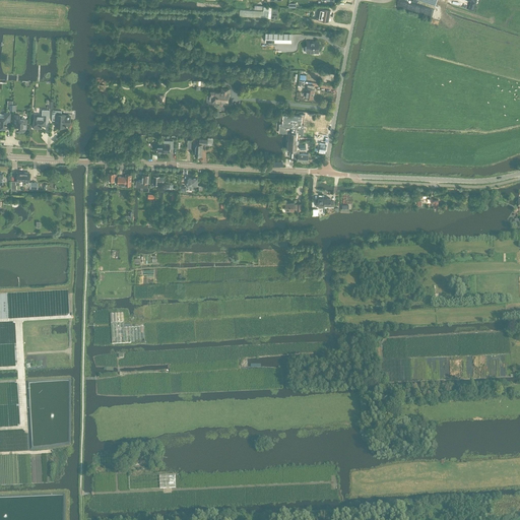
[(331,10),(323,9),(324,6),(319,6),(316,19),(329,21),(331,10)]
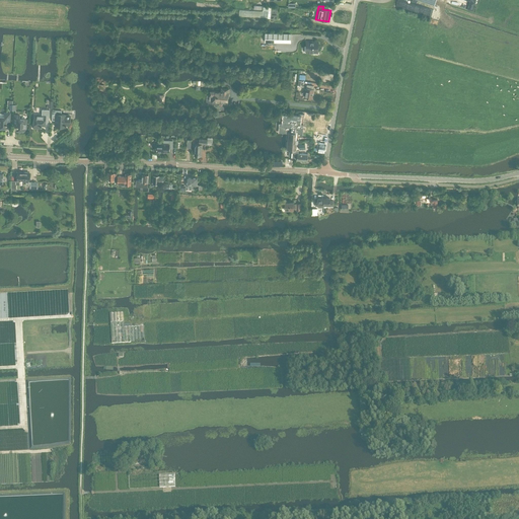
[(266,33),(265,42),(290,43),(291,34),(266,33)]
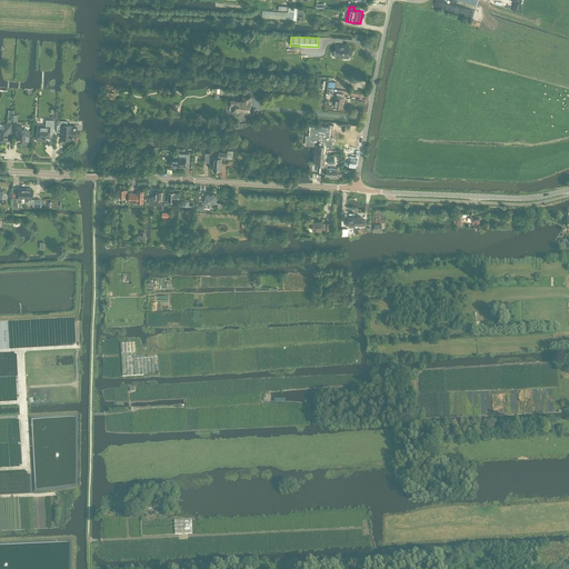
[(336,57),(343,57),(349,58),(349,46),(341,46),(341,47),(336,47),(336,57)]
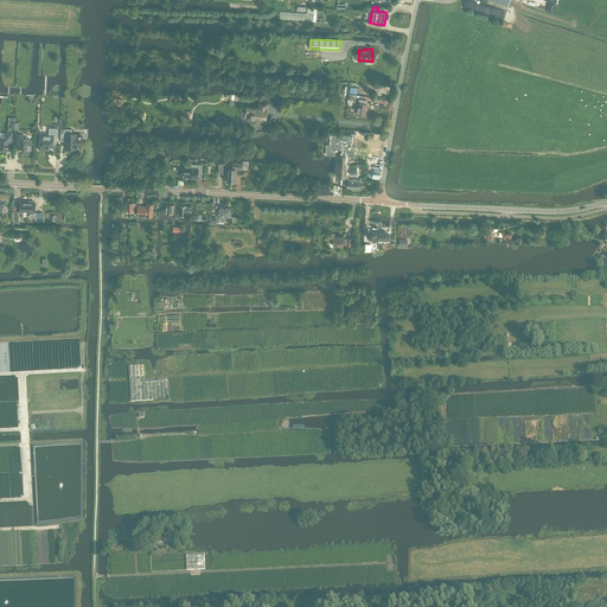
[(359,98),(358,103),(357,114),(365,115),(368,104),(366,104),(366,101),(359,98)]
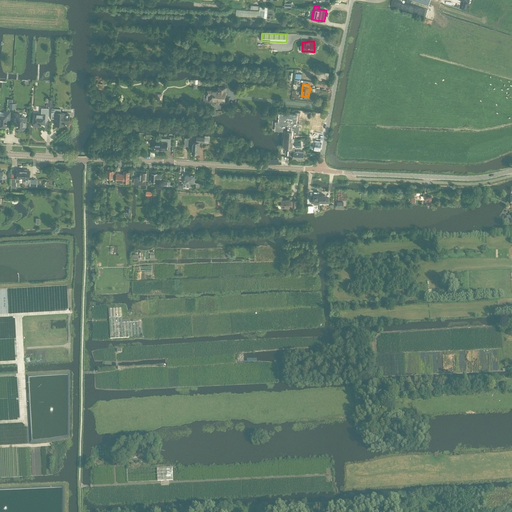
[(209,100),(224,102),(225,88),(219,87),(219,91),(207,90),(207,95),(210,95),(209,100)]
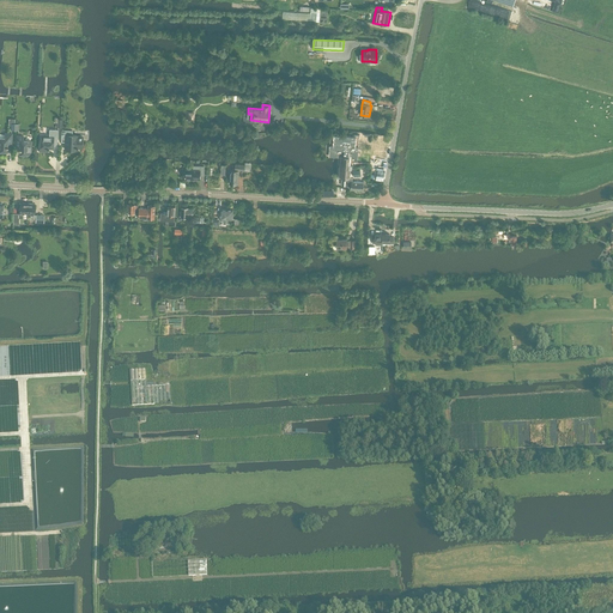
[(40,151),(47,151),(47,149),(48,149),(48,147),(53,147),(53,144),(58,144),(58,129),(49,129),(49,137),(41,135),(40,151)]
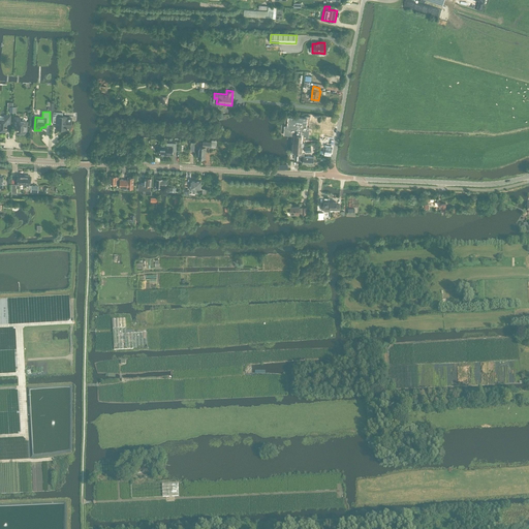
[(53,112),(53,122),(57,122),(56,129),(65,129),(65,127),(67,127),(70,127),(71,118),(66,118),(66,117),(62,117),(62,113),(53,112)]
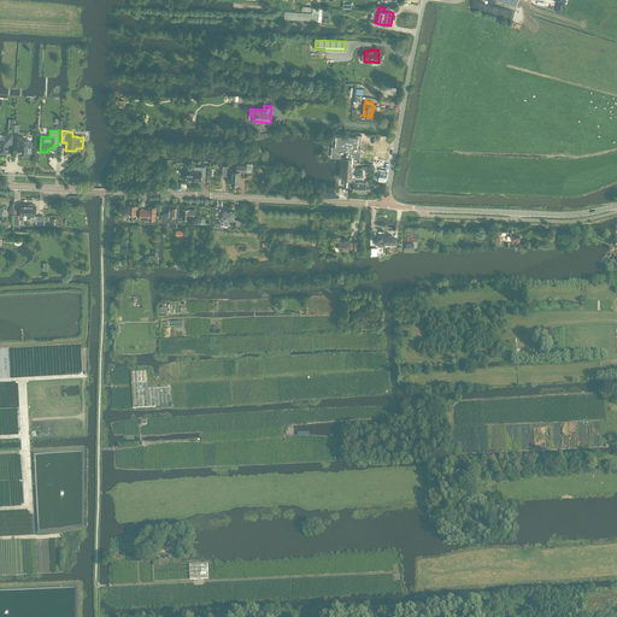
[(0,137),(0,153),(1,153),(3,152),(6,152),(7,144),(11,144),(12,134),(5,134),(5,139),(0,137)]
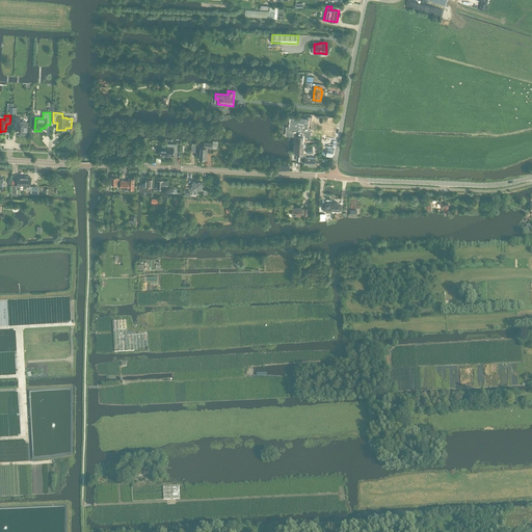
[(295,154),(297,154),(303,154),(304,154),(304,147),(306,147),(307,142),(306,142),(307,137),(311,137),(311,136),(311,130),(312,116),(307,116),(306,117),(287,116),(286,135),(297,135),(297,141),(296,141),(295,154)]
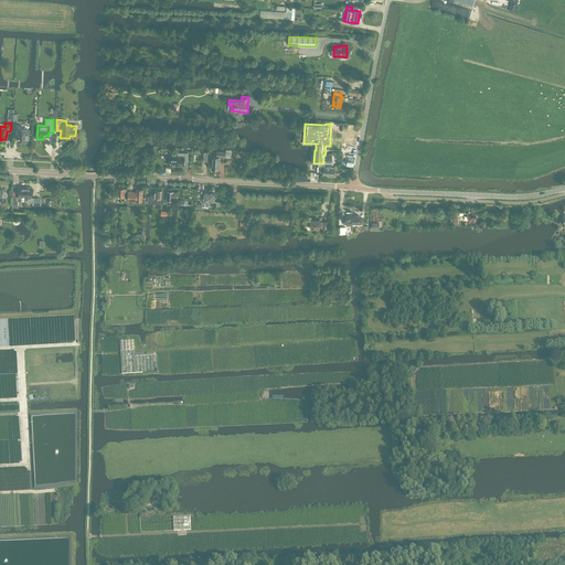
[(28,142),(28,137),(29,130),(21,129),(21,125),(14,125),(14,134),(18,134),(18,141),(21,141),(22,142),(23,144),(24,144),(25,144),(27,142),(28,142)]
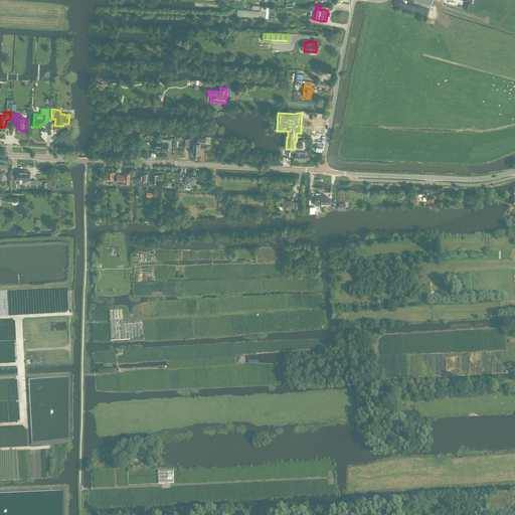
[(205,143),(210,143),(211,137),(206,137),(206,138),(198,138),(197,143),(193,143),(193,150),(194,150),(193,155),(199,155),(200,147),(201,147),(201,143),(205,143)]
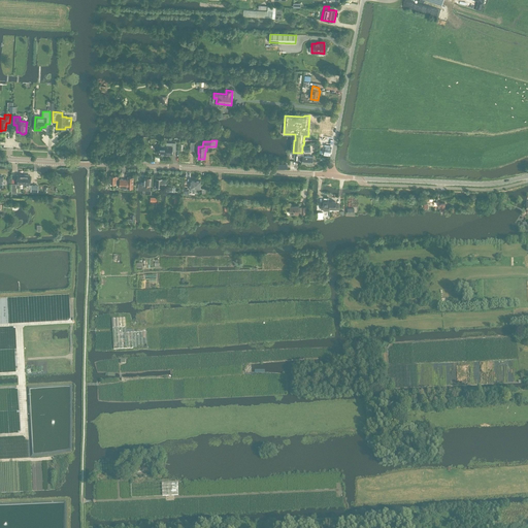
[(175,150),(176,143),(167,142),(166,146),(160,146),(160,151),(160,152),(160,154),(172,154),(172,150),(175,150)]
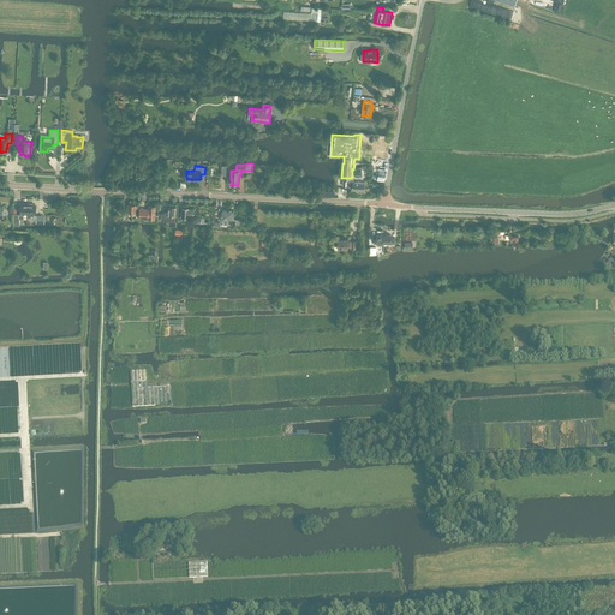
[(351,180),(351,178),(344,178),(342,186),(347,186),(347,185),(352,186),(352,190),(365,191),(365,183),(353,181),(353,180),(351,180)]
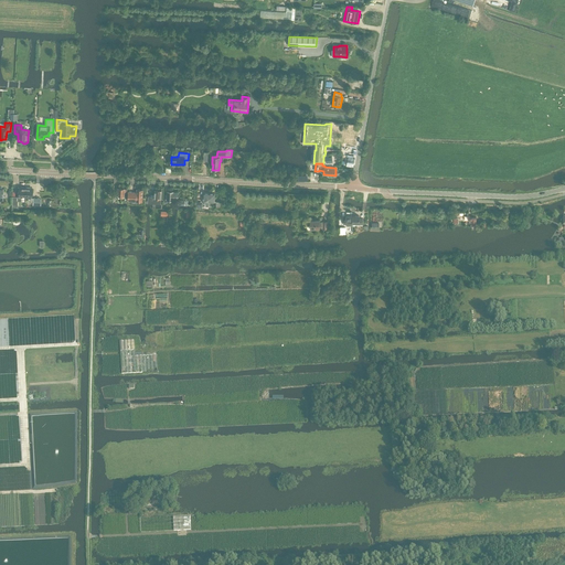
[(24,196),(25,188),(18,187),(18,198),(12,198),(12,205),(17,206),(18,201),(20,201),(21,196),(24,196)]
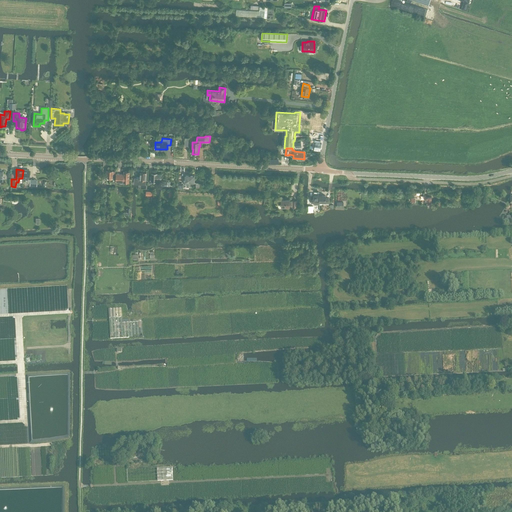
[(110,181),(111,181),(111,183),(115,184),(115,178),(113,178),(113,174),(113,171),(107,170),(107,176),(107,178),(110,178),(110,181)]
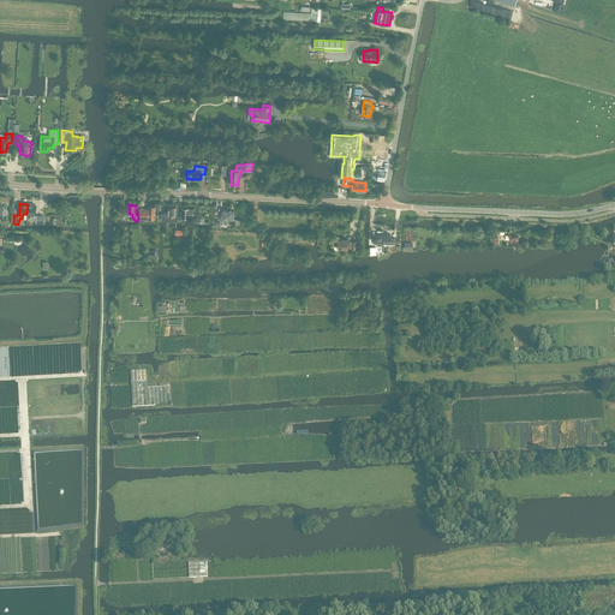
[(139,208),(139,218),(155,219),(156,206),(149,206),(149,209),(139,208)]
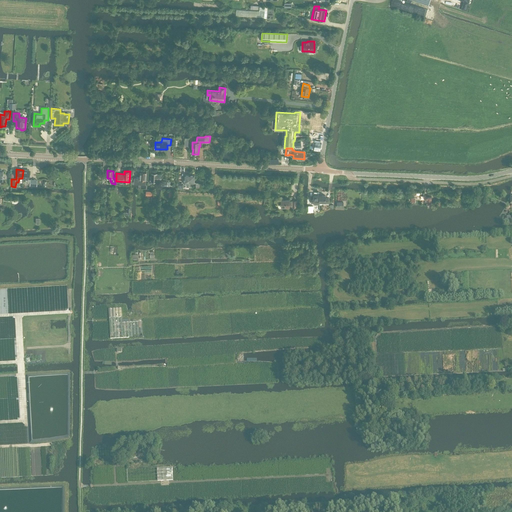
[(146,185),(146,183),(147,172),(140,172),(140,178),(134,177),(134,184),(146,185)]
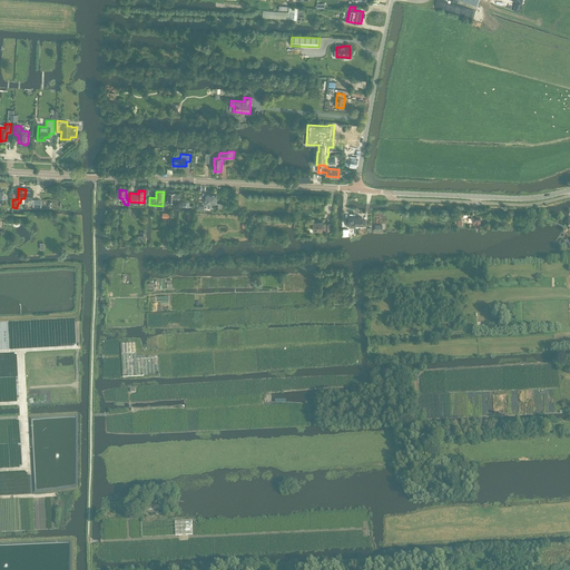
[(172,202),(175,202),(175,199),(179,199),(179,194),(175,194),(175,193),(174,193),(172,193),(169,193),(168,196),(167,196),(167,202),(167,205),(170,205),(172,202)]
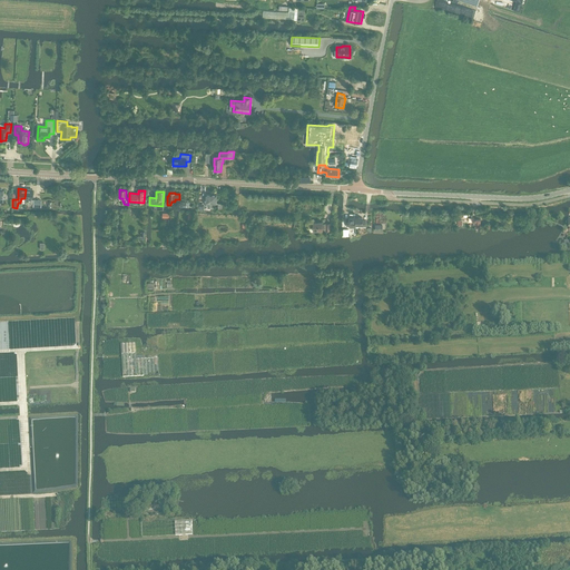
[(356,228),(356,226),(356,217),(350,217),(350,222),(346,222),(346,226),(350,226),(350,228),(356,228)]
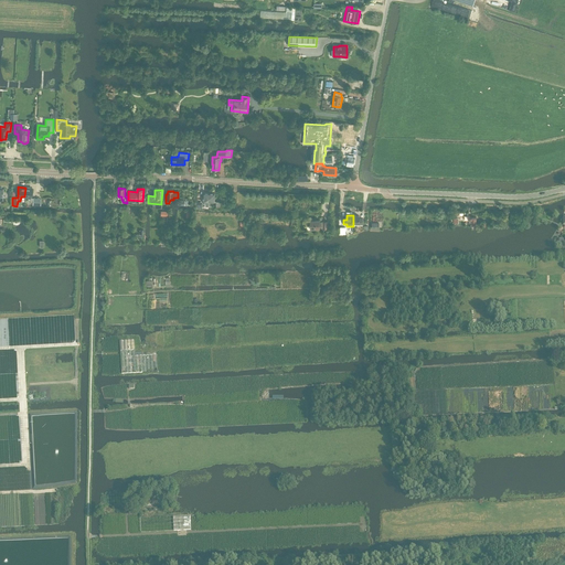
[(320,220),(310,220),(307,220),(307,230),(310,230),(310,228),(320,228),(320,227),(322,227),(322,230),(327,230),(327,222),(322,222),(320,222),(320,220)]
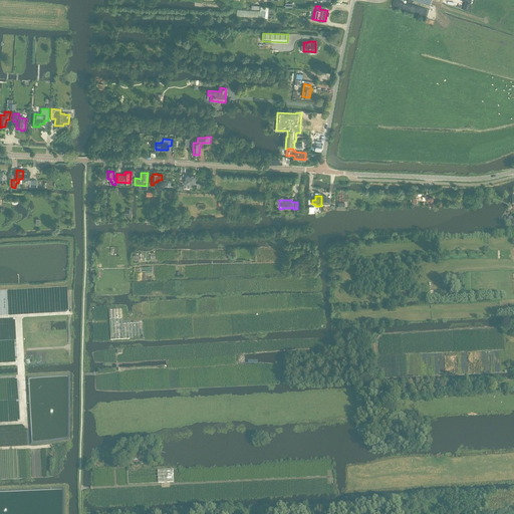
[(110,340),(123,340),(122,324),(122,310),(109,311),(110,340)]
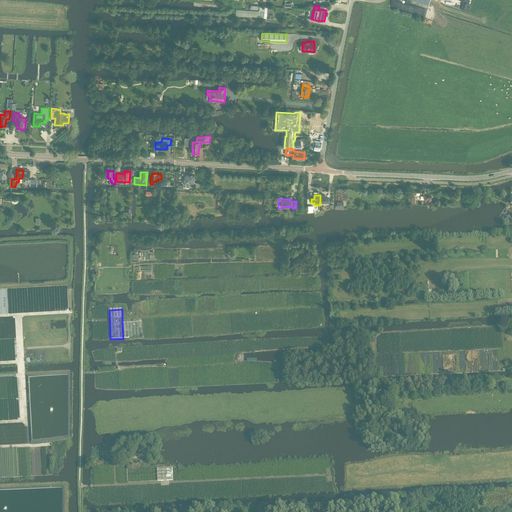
[(124,323),(122,323),(123,339),(143,337),(142,322),(129,323),(129,320),(124,320),(124,323)]
